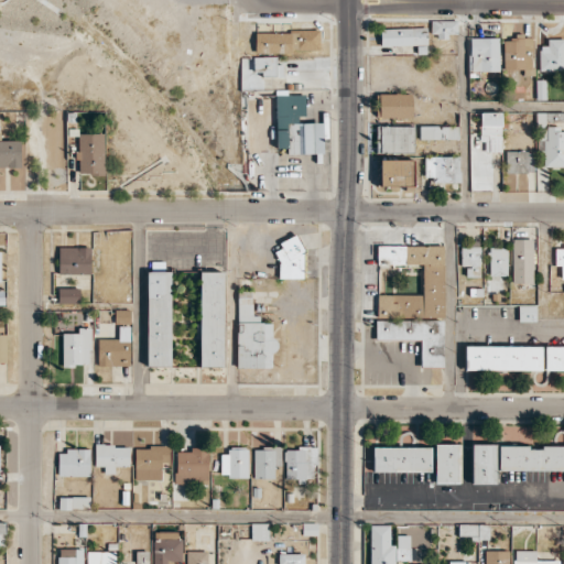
[(457,20),(431,21),(432,36),(457,35),(457,20)]
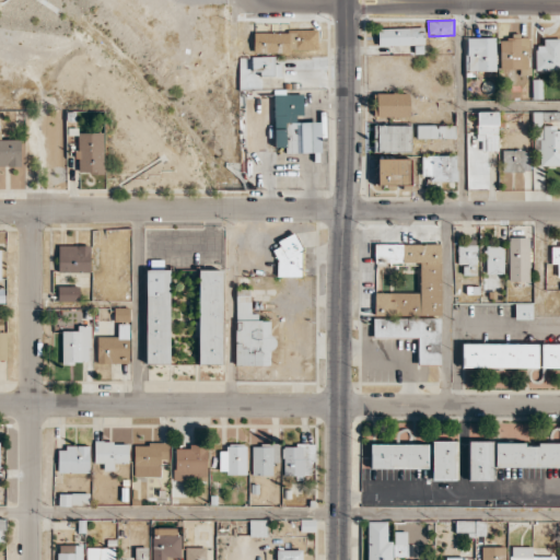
[(377,28),(378,46),(424,45),(423,27),(377,28)]
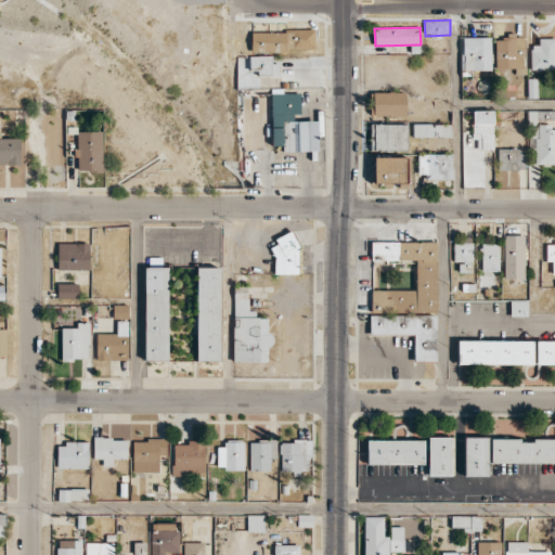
[(252,30),(250,52),(287,52),(287,49),(314,49),(314,31),(252,30)]
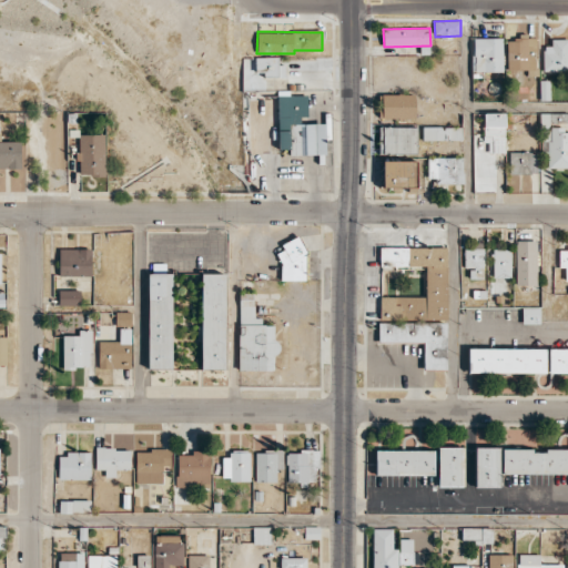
[(507,37),(506,70),(527,70),(527,75),(537,75),(537,38),(507,37)]
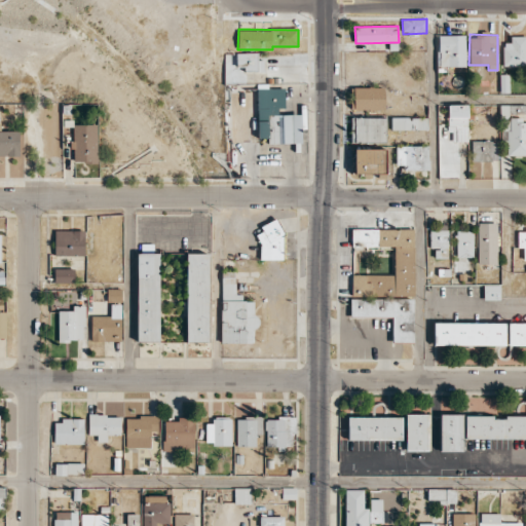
[(464,35),(438,35),(438,67),(465,66),(464,35)]
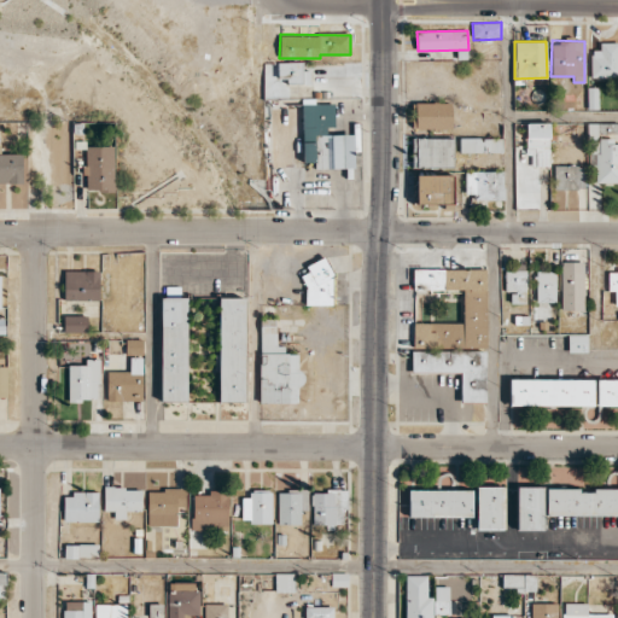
[(617,77),(617,45),(590,46),(592,79),(617,77)]
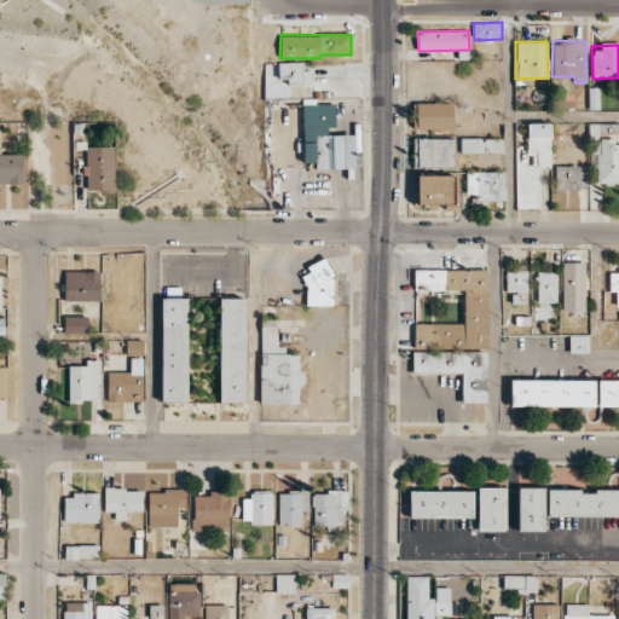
[(278,82),(310,82),(310,70),(304,70),(304,62),(278,63),(278,82)]
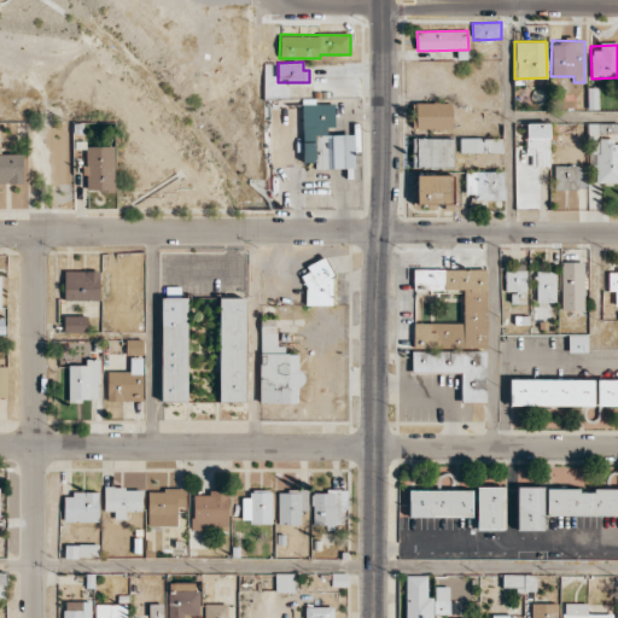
[(587,109),(598,109),(598,87),(587,88),(587,109)]
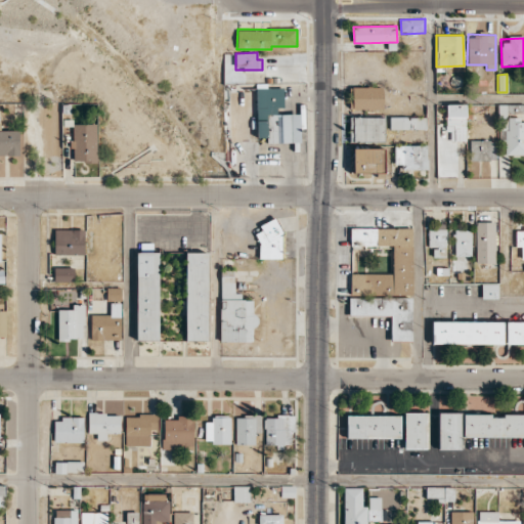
[(383,87),(352,87),(352,110),(383,108),(383,87)]
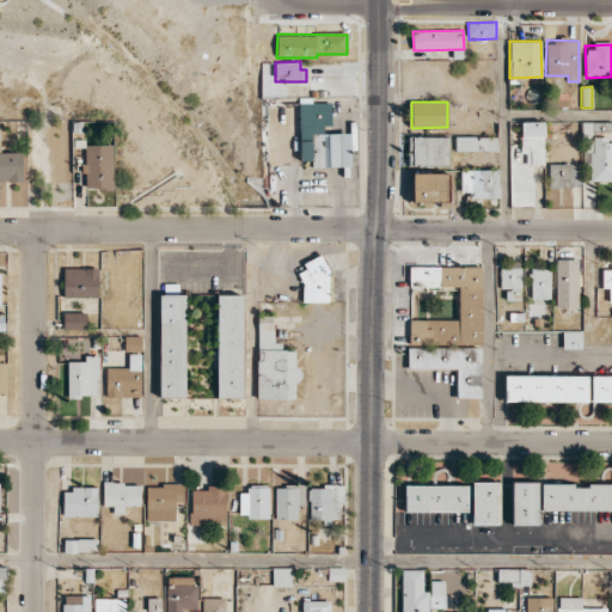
[(352,166),(350,130),(331,130),(331,103),(269,104),(269,150),(300,150),(300,160),(312,160),(312,167),(352,166)]
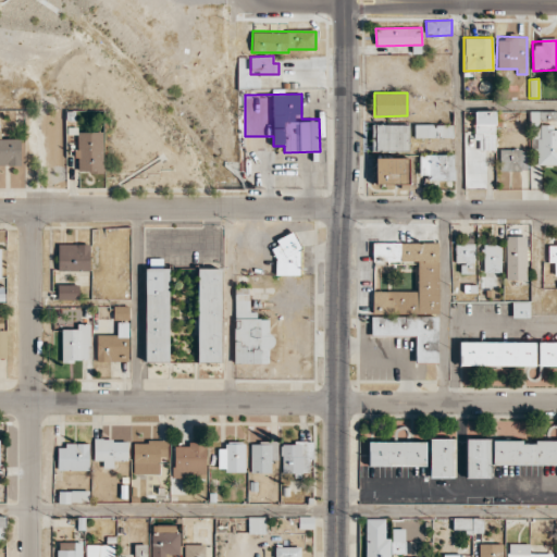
[(495,110),(474,111),(474,132),(463,132),(465,187),(486,187),(486,150),(496,150),(495,110)]
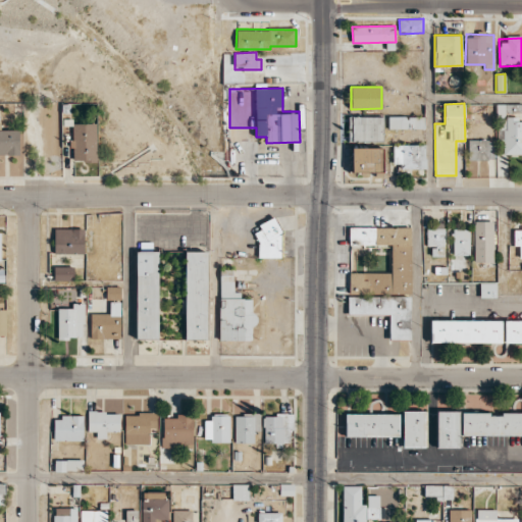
[(349,142),(383,141),(383,116),(348,117),(349,142)]
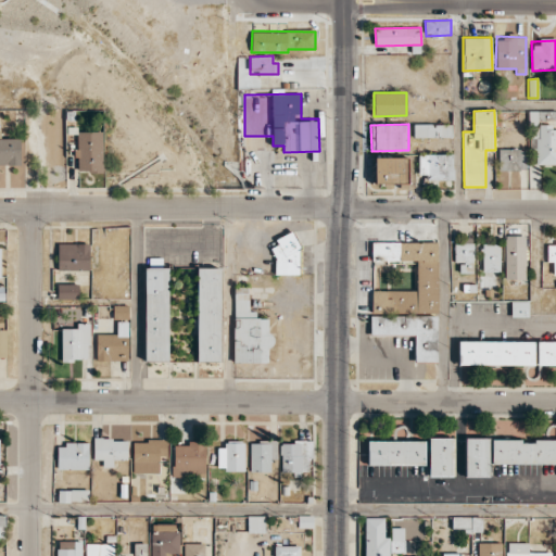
[(414,137),(452,138),(452,125),(414,124),(414,137)]
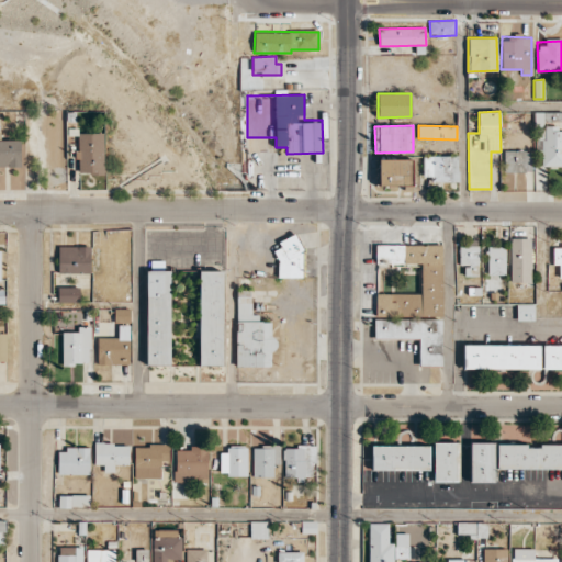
[(561,127),(543,127),(542,166),(561,166),(561,127)]
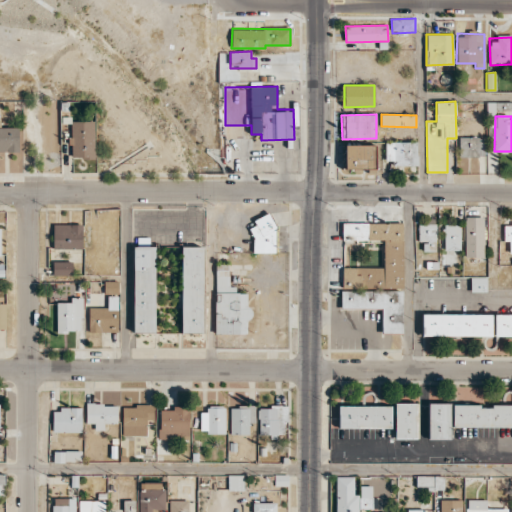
[(95,121),(71,121),(70,157),(94,158),(95,121)]
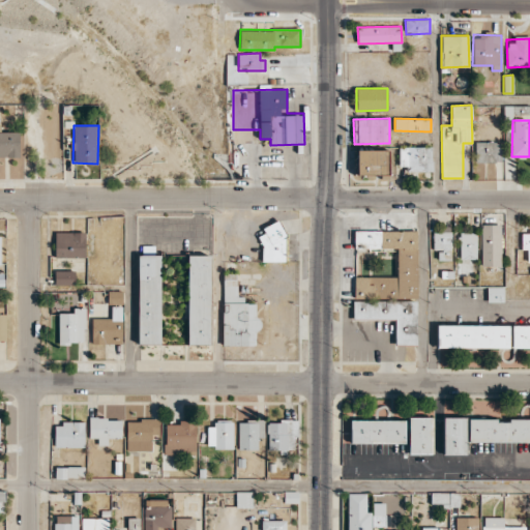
[(0,155),(19,155),(19,131),(0,131),(0,130),(0,155)]
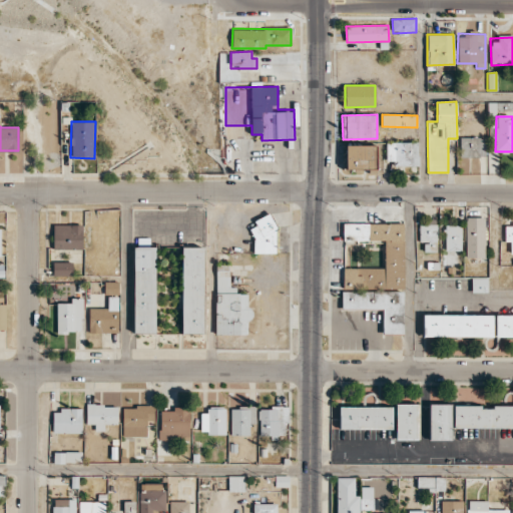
[(460,157),(485,157),(485,137),(460,137),(460,157)]
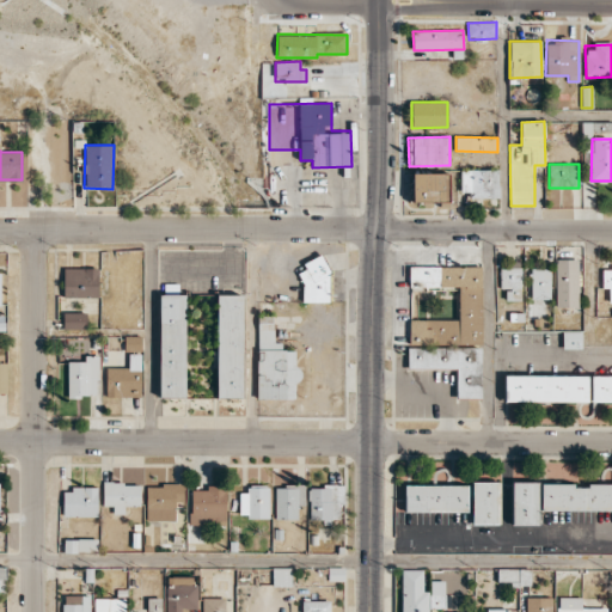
[(499,170),(460,170),(461,197),(499,196),(499,170)]
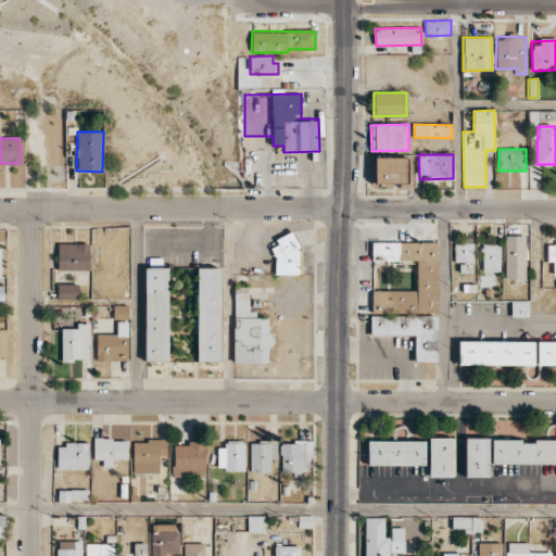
[(406,158),(375,158),(375,184),(406,185),(406,158)]
